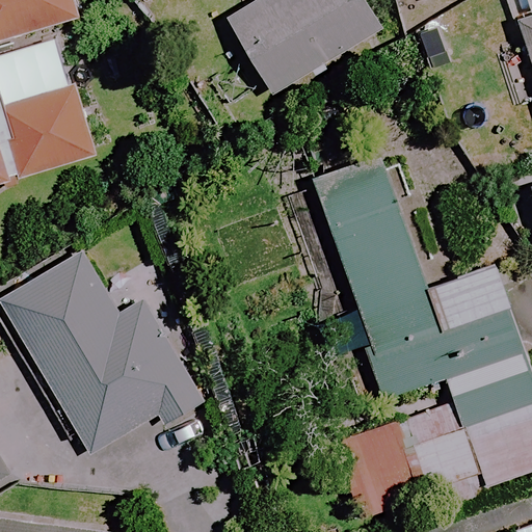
[(6,100),(0,78),(0,49),(21,43),(19,34),(83,15),(79,0),(0,0),(0,179),(104,149),(83,77),(6,100)]
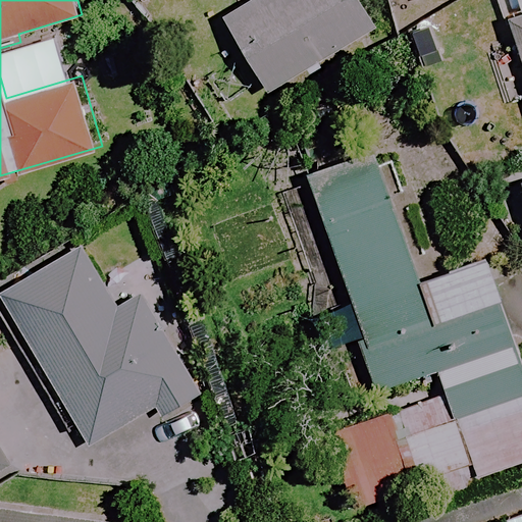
[(375,31),(358,0),(253,0),(222,17),(264,92),(375,31)]
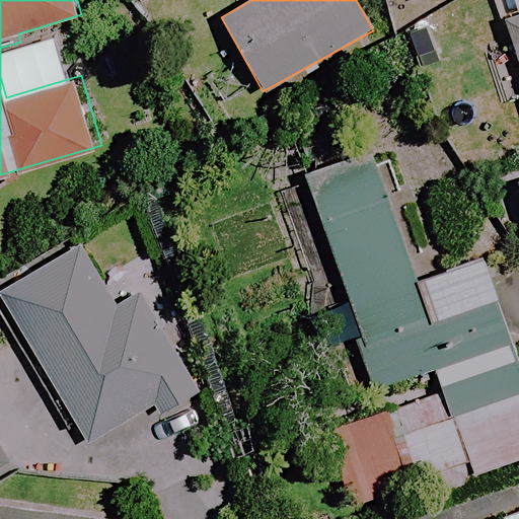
[(518,18),(508,22),(518,58),(518,18)]
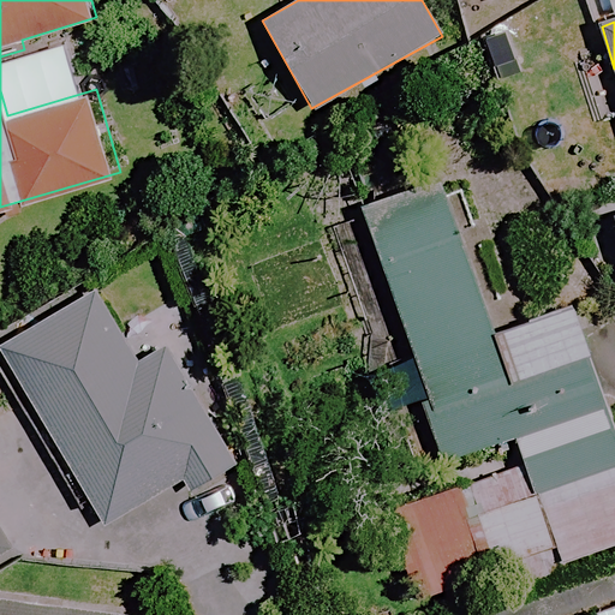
[(359,206),(429,411),(589,356),(573,308),(501,332),(447,175),(359,206)]
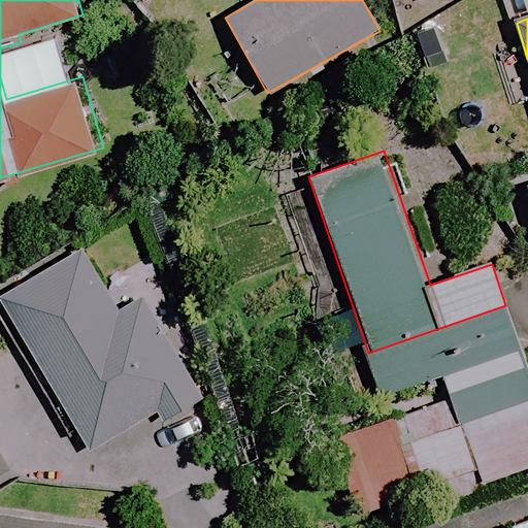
[(103,289),(84,253),(1,296),(85,454),(200,393),(135,272),(103,289)]
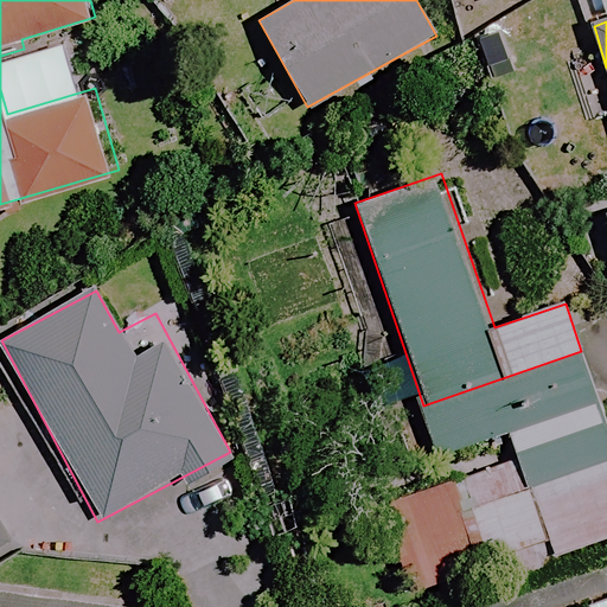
[(388,502),(421,604),(518,570),(515,560),(550,547),(554,558),(606,540),(606,427),(581,351),(423,406),(440,454),(509,432),(517,458),(388,502)]
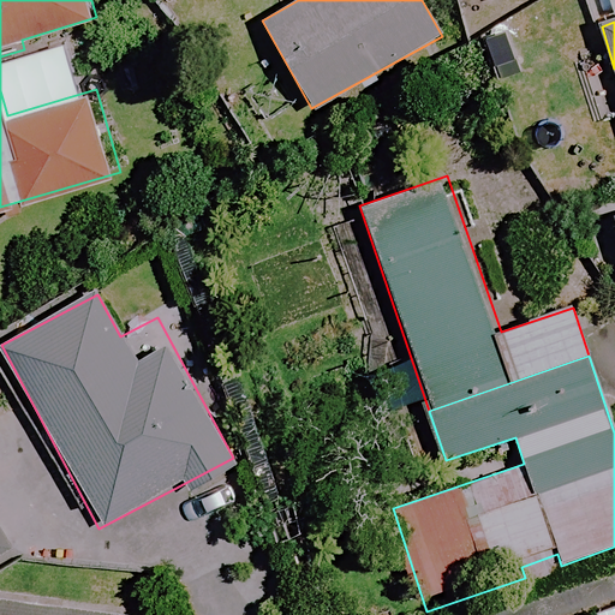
[(0,568),(19,557),(0,526),(0,568)]
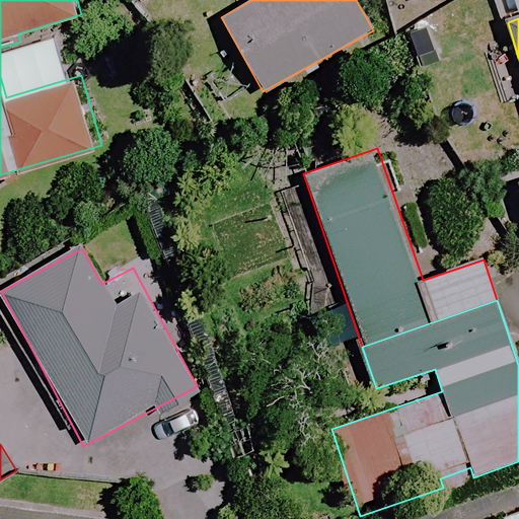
[(101,518),(0,507),(0,518),(101,518)]
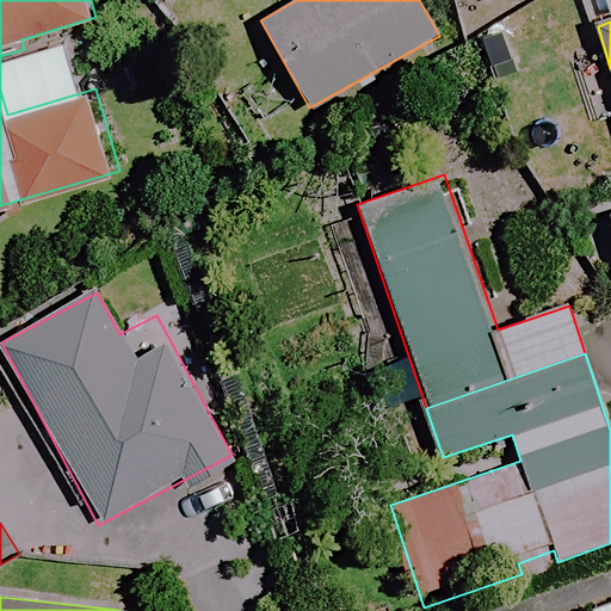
All buildings are outlined.
